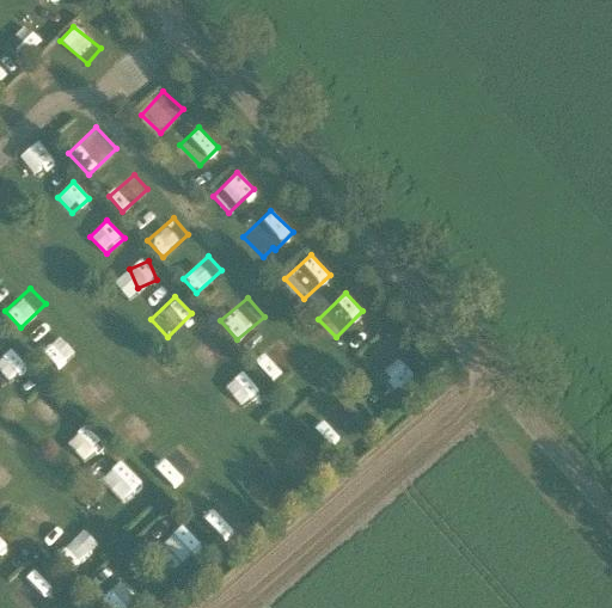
[(43,351),(59,367),(84,344),(68,327),(43,351)]
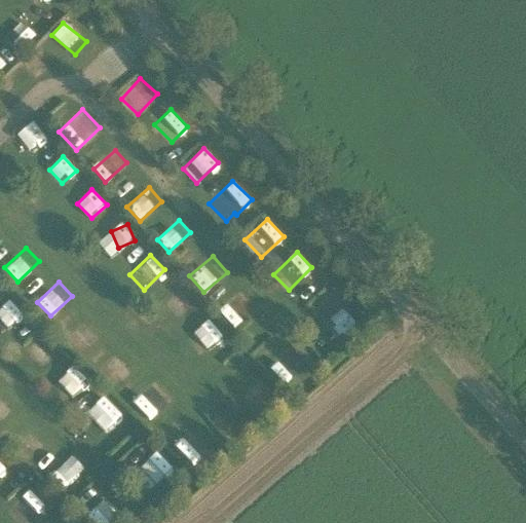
[(168,321),(194,303),(184,290),(159,306),(168,321)]
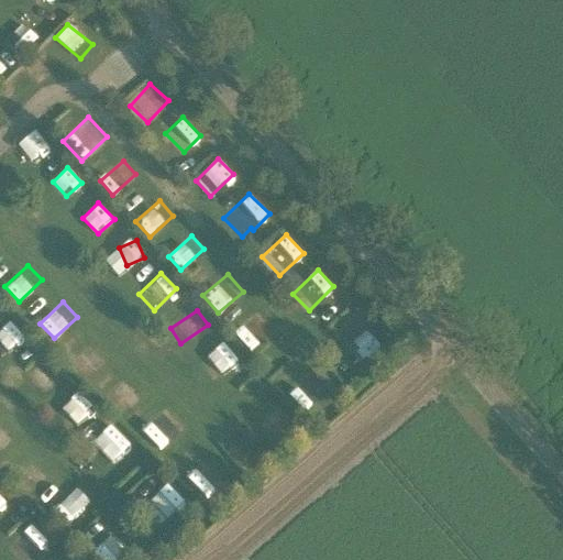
[(253,351),(276,329),(258,311),(235,333),(253,351)]
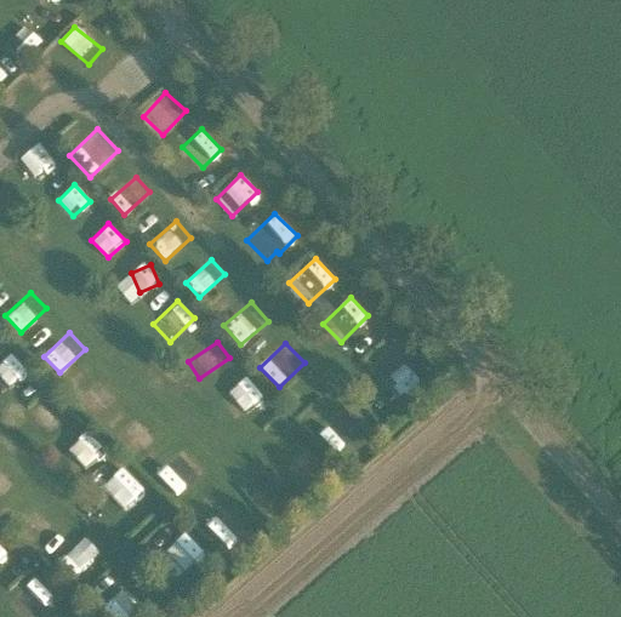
[(0,364),(0,394),(1,396),(29,370),(12,353),(0,364)]
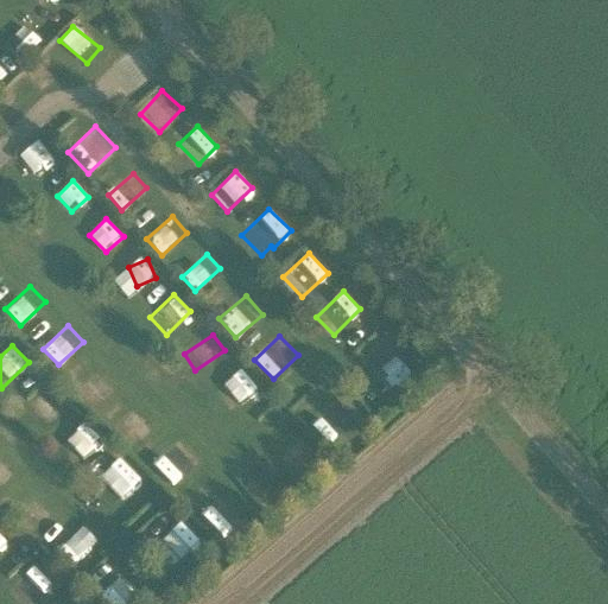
[(380,369),(394,387),(411,373),(397,356),(380,369)]
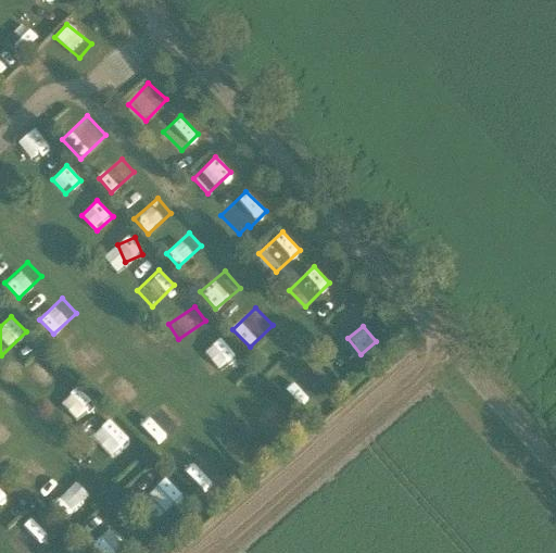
[(220,338),(209,352),(225,368),(238,354),(220,338)]
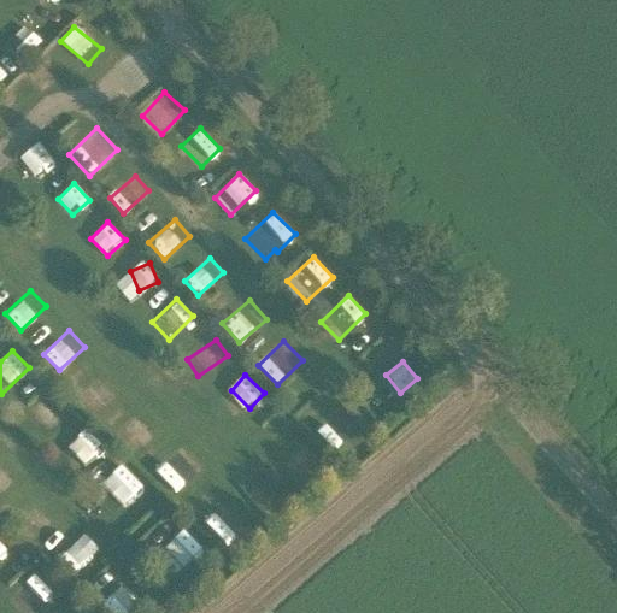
[(51,398),(40,410),(54,423),(65,411),(51,398)]
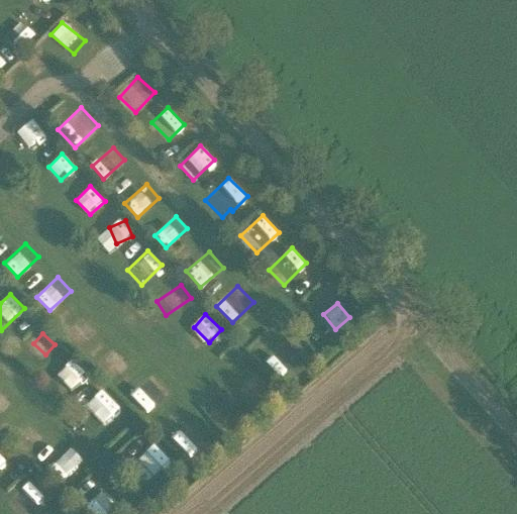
[(280,376),(303,354),(289,340),(266,361),(280,376)]
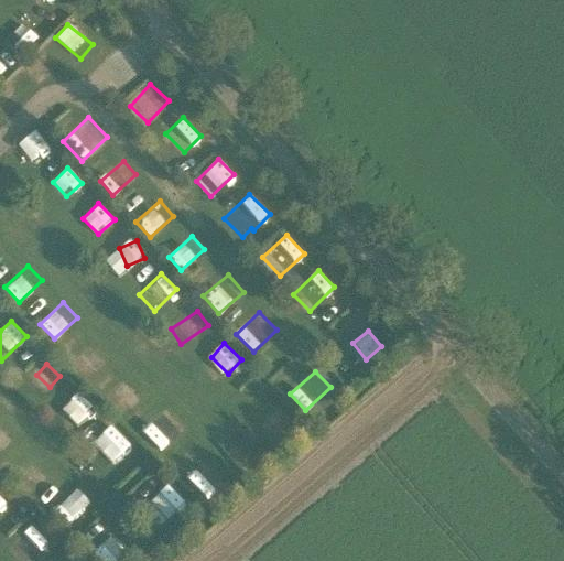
[(83,421),(91,403),(79,398),(71,414),(83,421)]
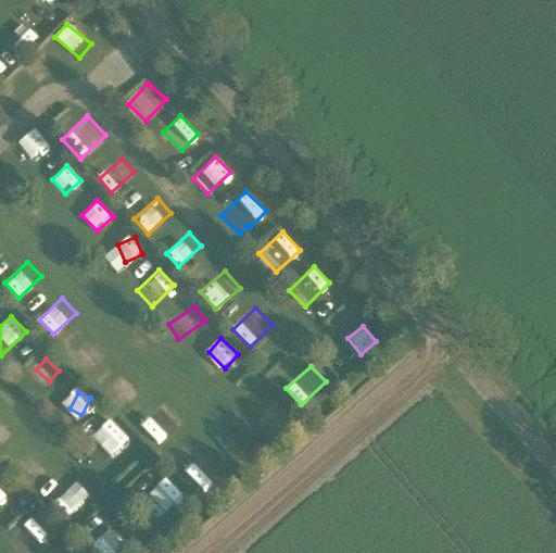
[(141,423),(159,441),(182,420),(165,401),(141,423)]
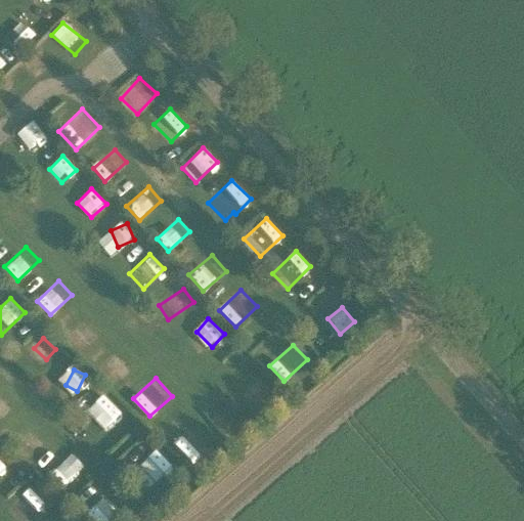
[(0,417),(18,401),(4,386),(0,389),(0,417)]
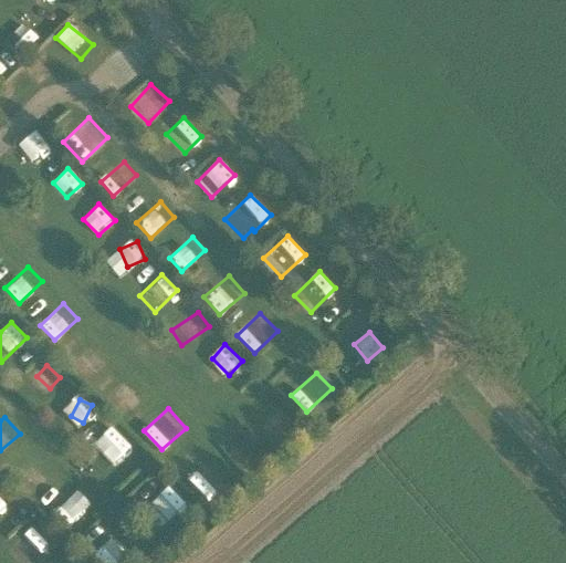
[(94,444),(114,465),(133,448),(113,426),(94,444)]
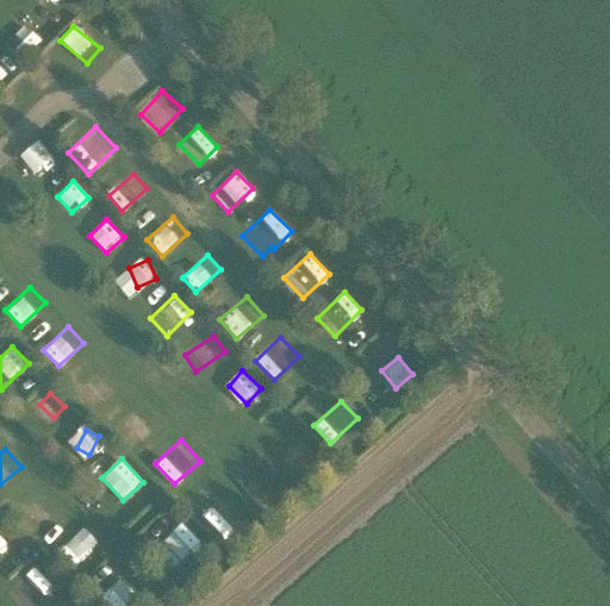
[(204,517),(224,537),(244,518),(224,497),(204,517)]
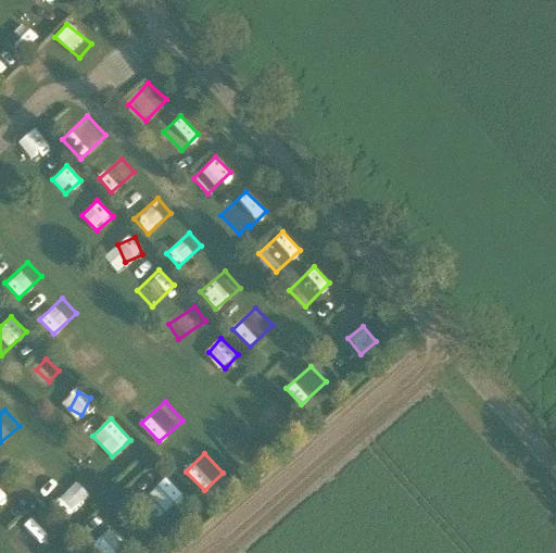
[(158,519),(182,494),(166,478),(141,502),(158,519)]
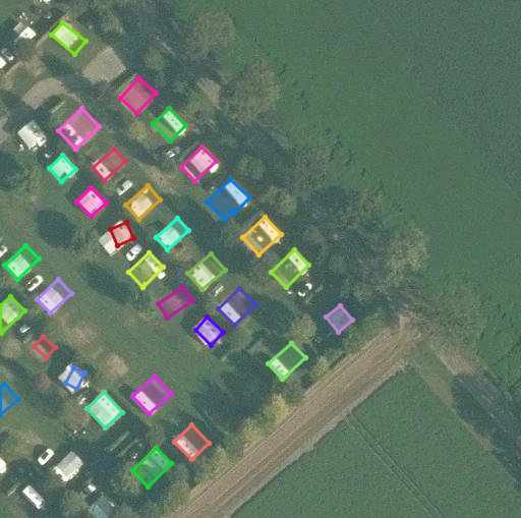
[(7,508),(18,517),(26,517),(44,499),(27,484),(7,508)]
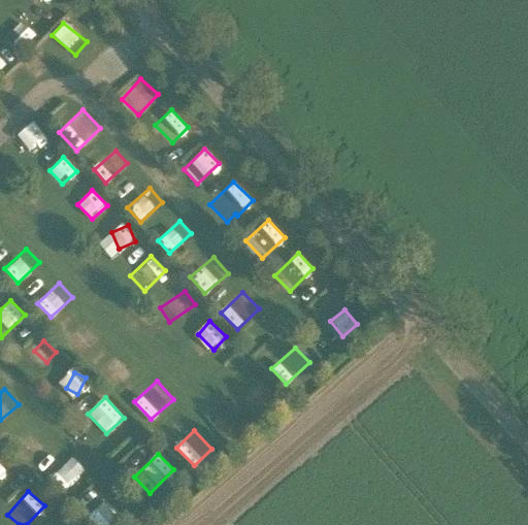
[(95,524),(111,524),(120,521),(109,501),(89,513),(95,524)]
